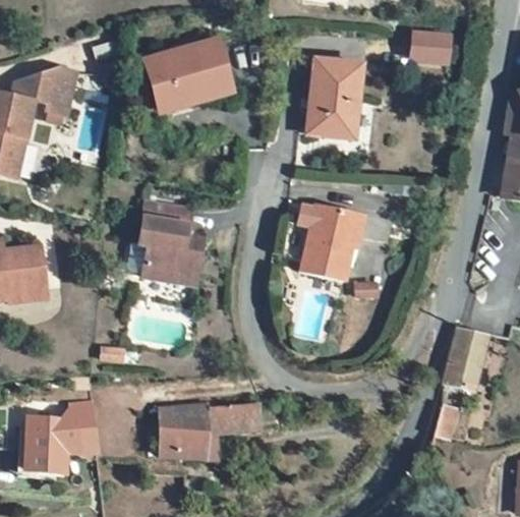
[(229,90),(215,37),(143,57),(159,111),(229,90)]
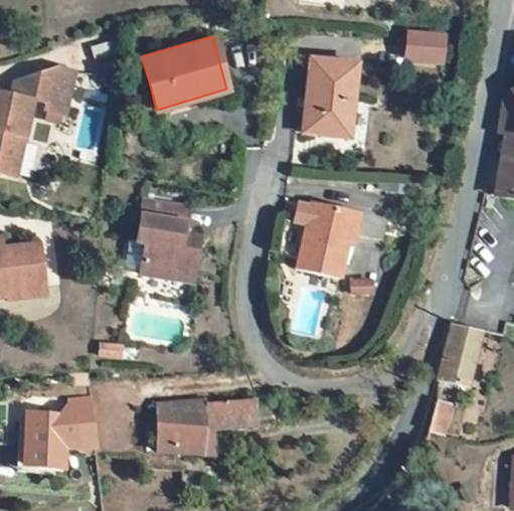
[(119,52),(115,39),(91,45),(94,58),(119,52)]
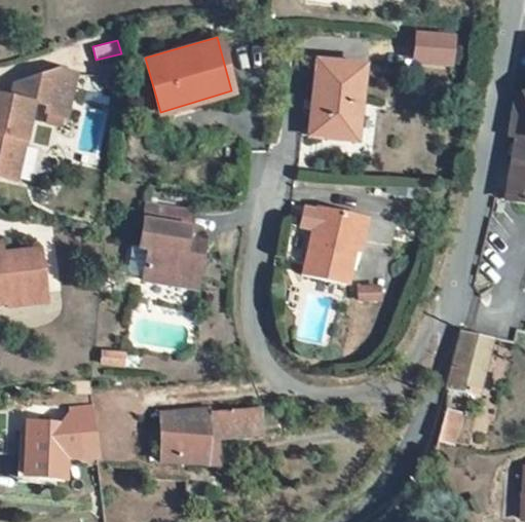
[(364,63),(316,58),(308,133),(355,138),(364,63)]
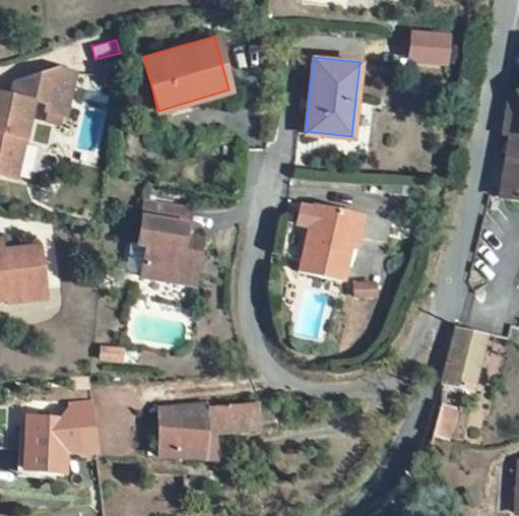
[(0,172),(15,176),(33,98),(46,101),(45,108),(64,113),(73,69),(59,66),(13,80),(10,94),(0,90),(0,172)]
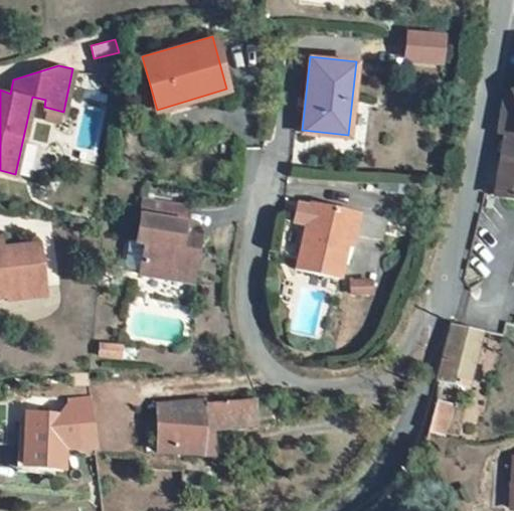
[(513,88),(511,90),(513,95),(503,100),(502,110),(513,113),(513,88)]
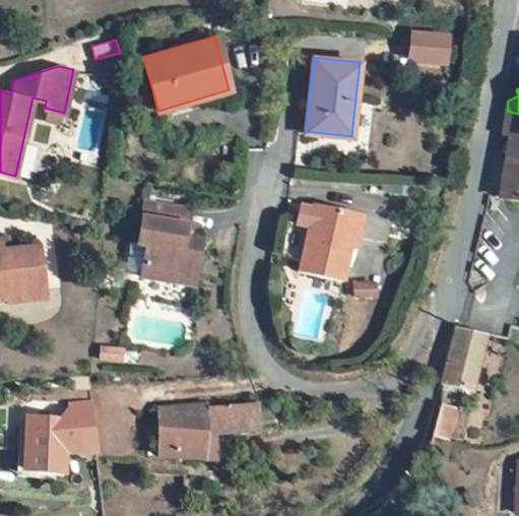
[(518,114),(507,111),(503,131),(510,132),(499,195),(518,198),(518,114)]
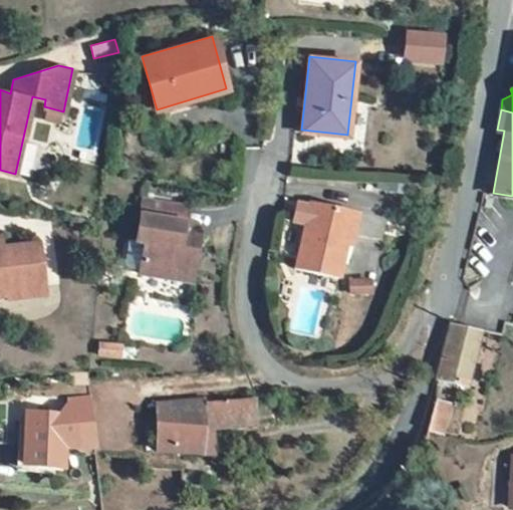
[(186,205),(143,197),(136,239),(144,240),(139,271),(190,279),(198,235),(182,232),(186,205)]
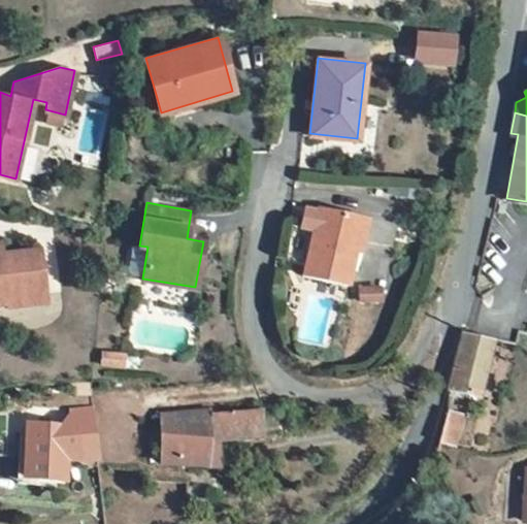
[(351,213),(319,205),(302,273),(347,283),(354,250),(359,251),(367,218),(351,213)]
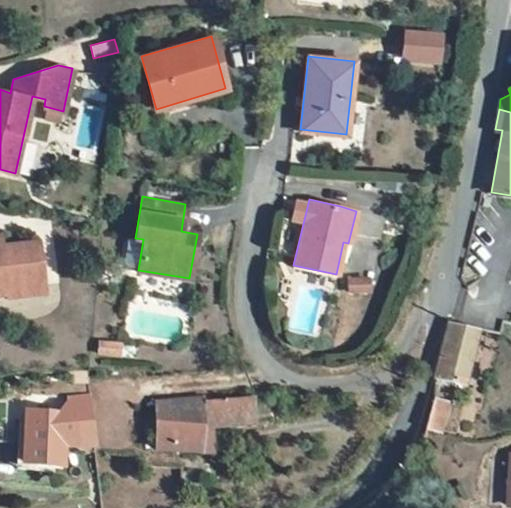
[(5,285),(43,280),(37,240),(1,245),(0,239),(0,293),(5,293),(5,285)]
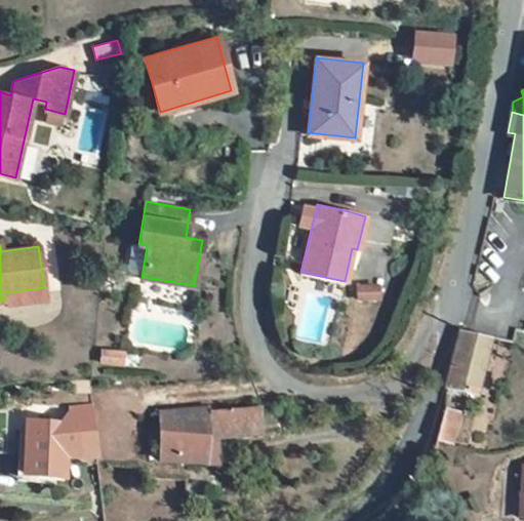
[(44,287),(5,292),(5,301),(6,304),(45,298),(44,287)]
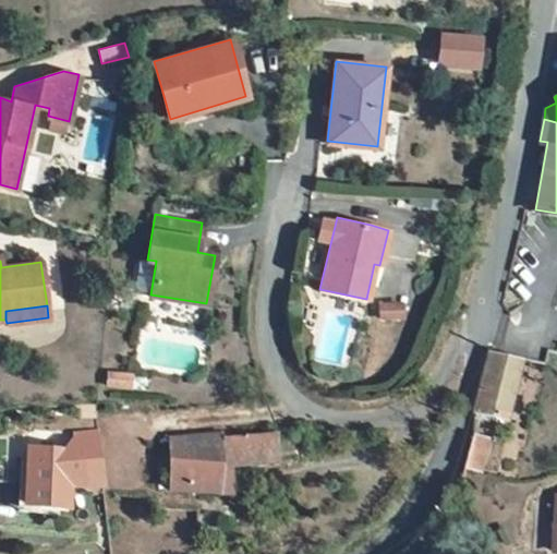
[(506,416),(519,360),(488,352),(474,408),(506,416)]
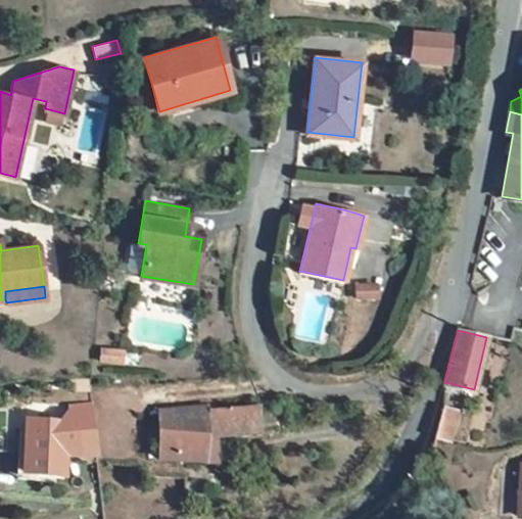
[(125,347),(99,344),(97,361),(123,363),(125,347)]
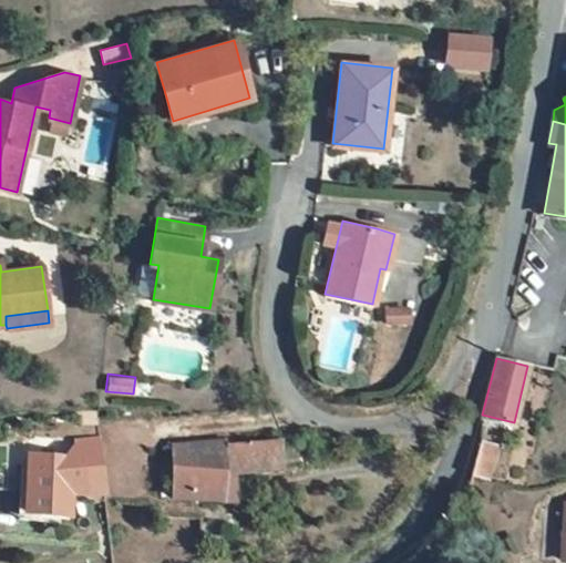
[(225,439),(173,443),(171,495),(235,499),(236,484),(237,470),(283,467),(285,467),(281,437),(279,437),(230,440),(226,441),(225,439)]
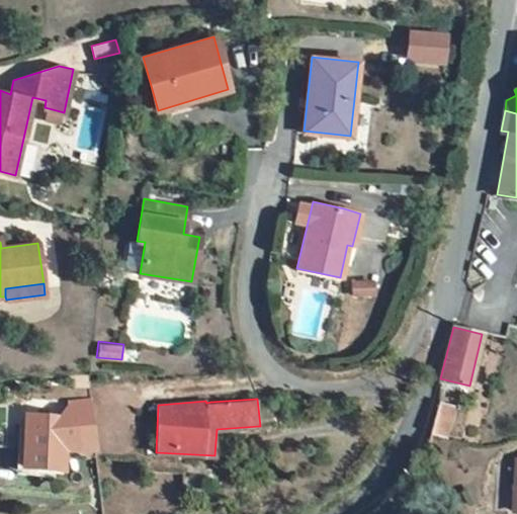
[(444,435),(453,405),(440,401),(431,432),(444,435)]
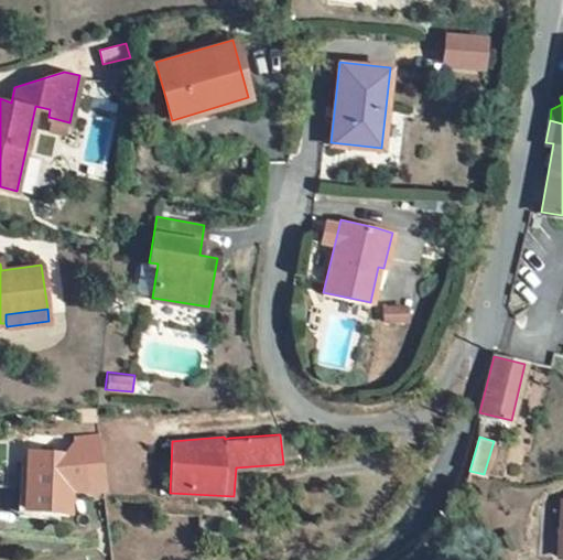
[(69,512),(74,452),(28,449),(23,508),(69,512)]
